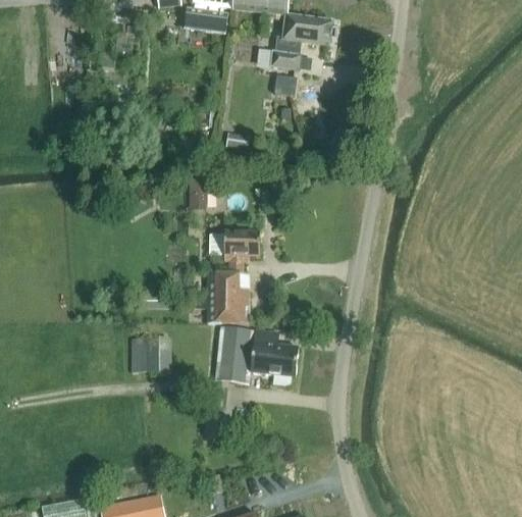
[(188,7),(186,28),(226,33),(228,13),(223,12),(224,6),(233,7),(232,8),(285,15),(286,14),(288,0),(193,0),(193,2),(202,3),(201,9),(188,7)]
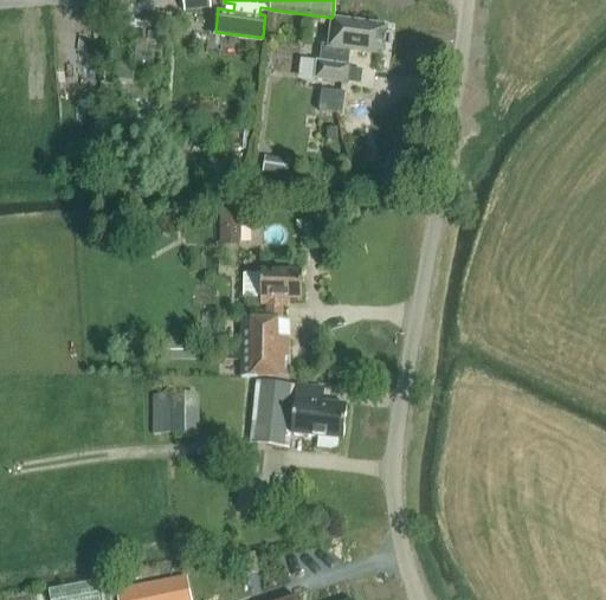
[(317,59),(315,76),(348,81),(350,63),(347,63),(349,47),(384,52),(387,24),(333,17),(331,18),(329,43),(323,42),(321,59),(317,59)]
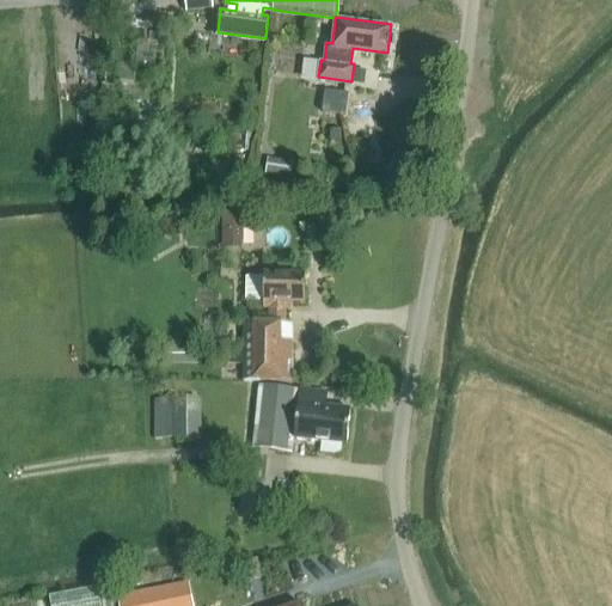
[(135,118),(134,133),(154,135),(154,121),(135,118)]
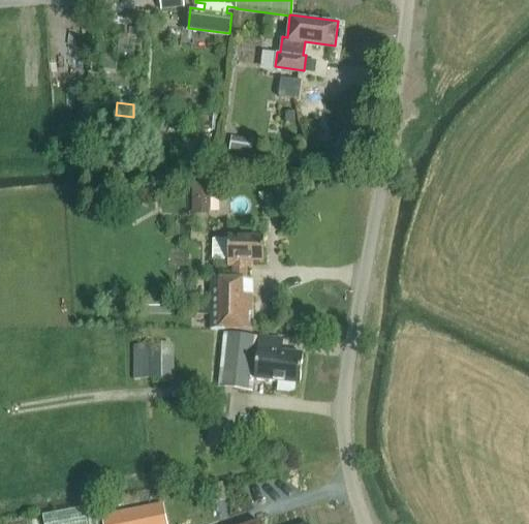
[(294,110),(285,110),(285,119),(294,118),(294,110)]
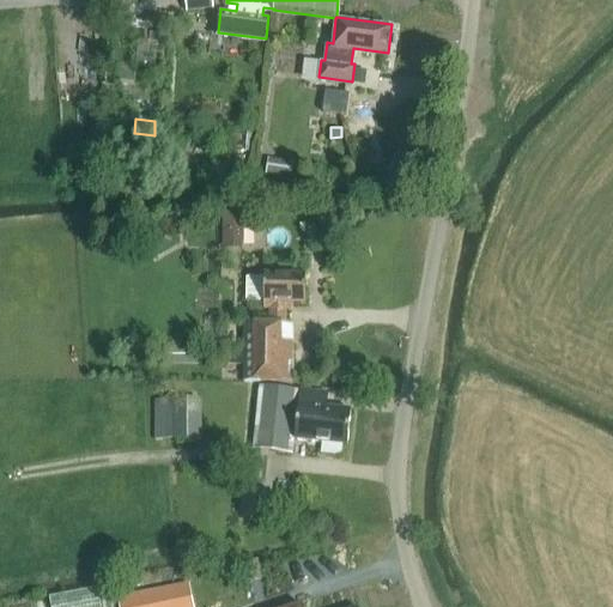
[(327,169),(328,153),(311,151),(302,150),(299,161),(295,161),(295,158),(271,155),(268,170),(302,175),(303,167),(309,167),(327,169)]
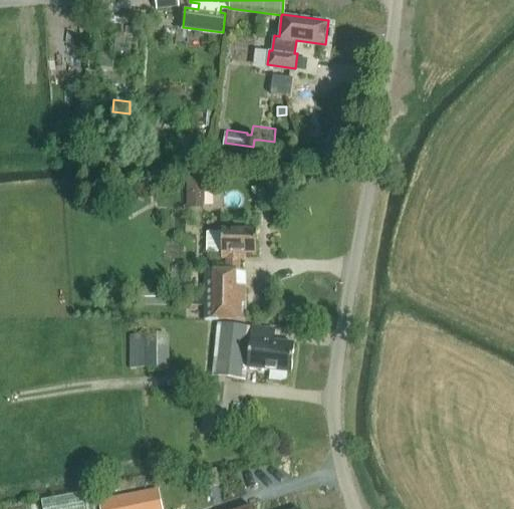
[(204,204),(204,179),(204,164),(187,164),(187,179),(187,204),(204,204)]
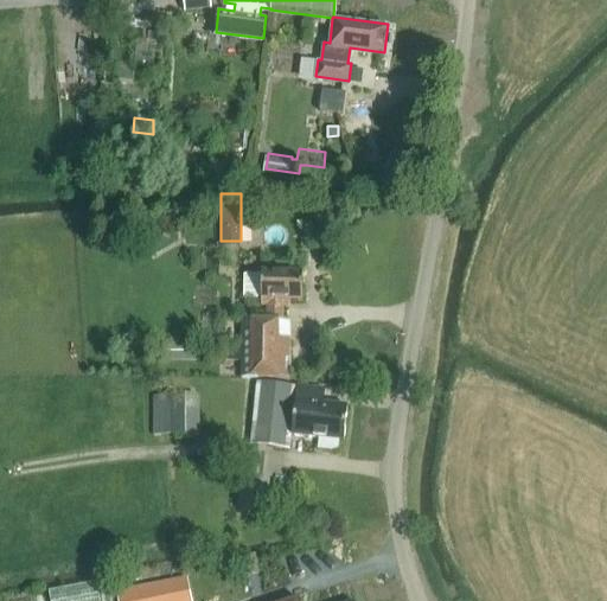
[(242,317),(241,373),(289,375),(289,318),(283,318),(283,299),(302,299),(302,269),(262,269),(262,272),(241,272),(241,295),(261,295),(261,304),(268,304),(268,318),(242,317)]
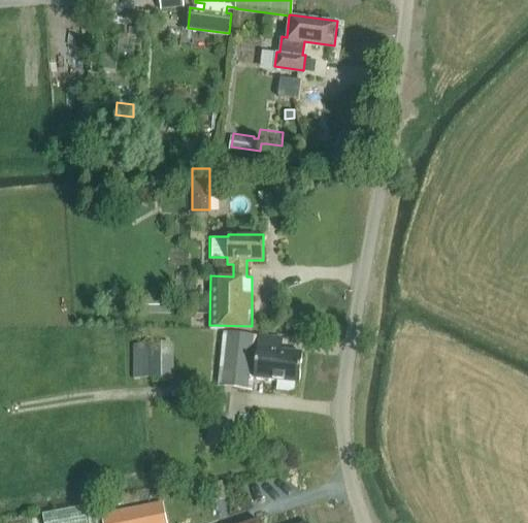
[(140,312),(171,312),(171,297),(150,297),(150,294),(140,294),(140,312)]
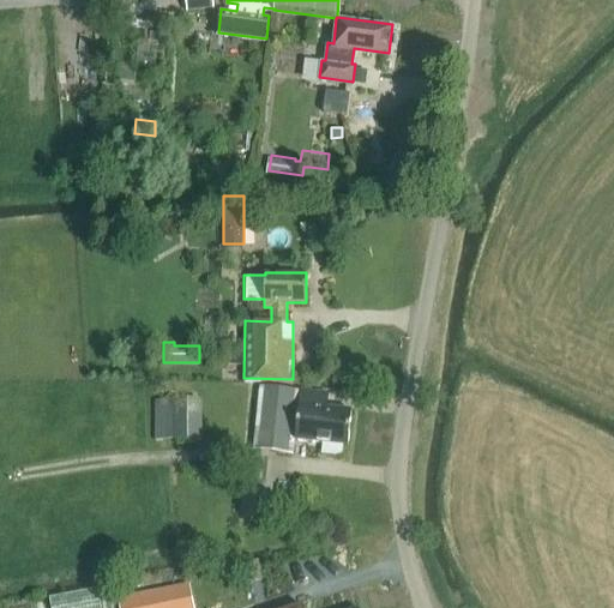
[(260,383),(253,446),(293,450),(294,437),(348,443),(351,408),(327,404),(329,390),(260,383)]
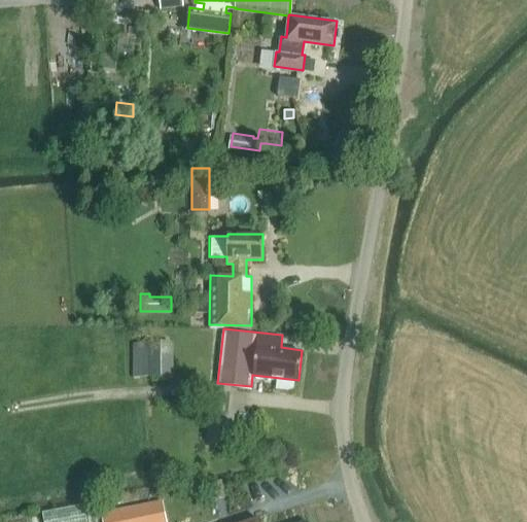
[(136,338),(137,374),(177,373),(176,337),(136,338)]
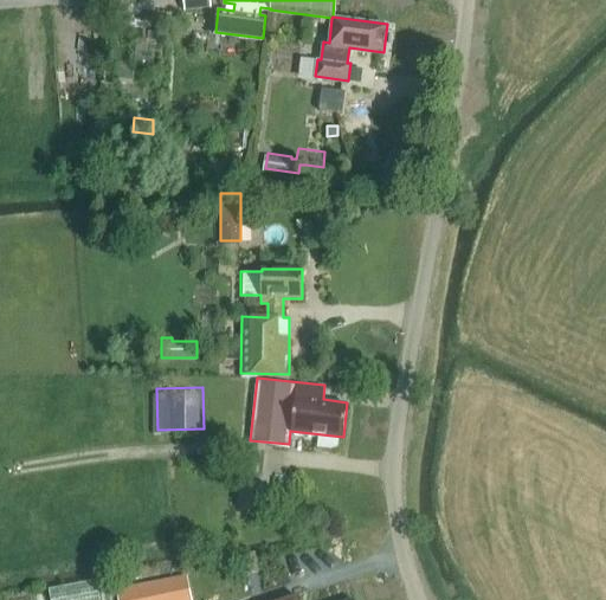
[(193,599),(188,572),(116,587),(117,599),(193,599)]
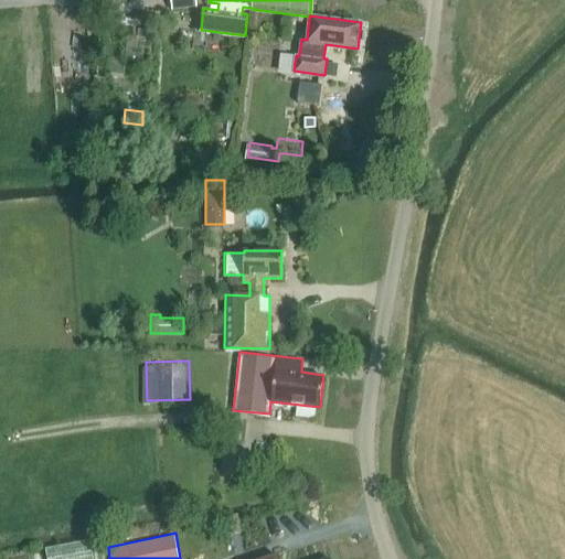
[(97,558),(95,536),(49,540),(50,558),(97,558)]
